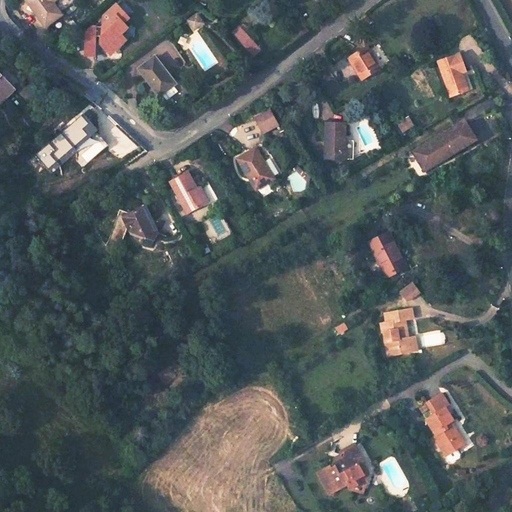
[(25,0),(44,26),(61,14),(52,2),(54,0),(25,0)]
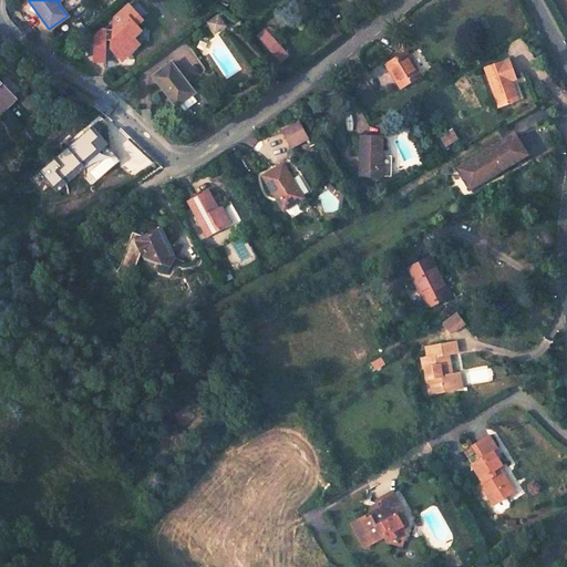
[(111,50),(133,50),(133,38),(142,29),(137,24),(143,20),(130,7),(114,21),(114,30),(105,30),(95,40),(95,63),(106,63),(106,40),(111,40),(111,50)]
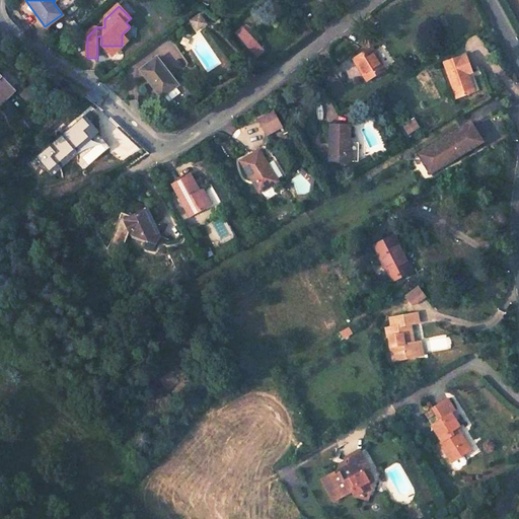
[(194,31),(206,25),(199,12),(187,18),(194,31)]
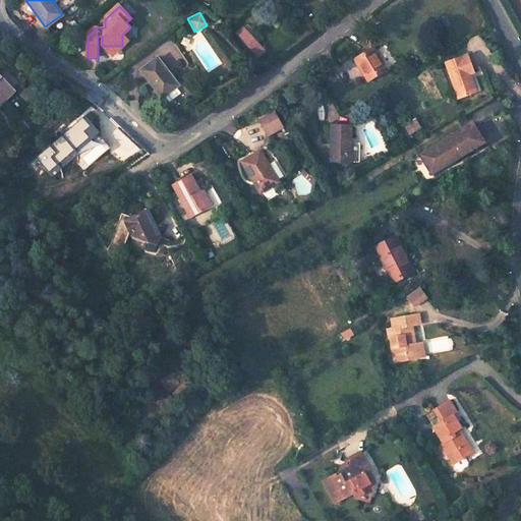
[(243,26),(237,32),(258,56),(265,50),(243,26)]
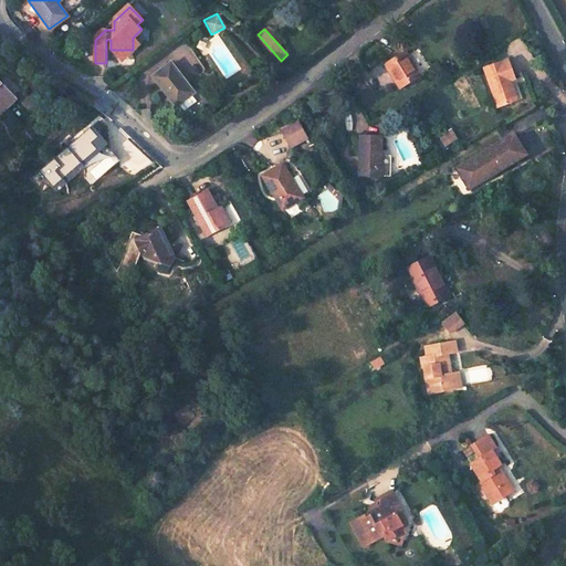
[(116,55),(122,60),(127,55),(133,50),(111,50),(116,55)]
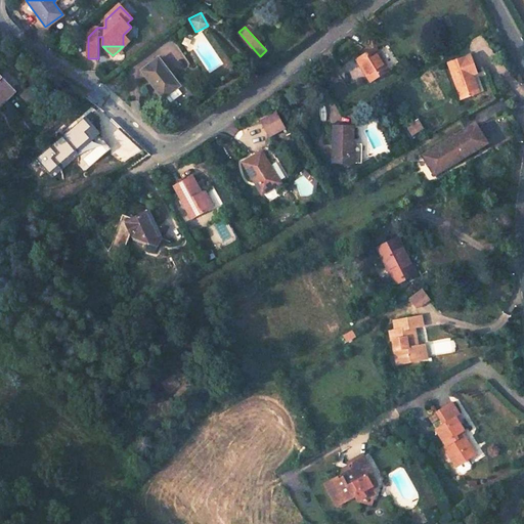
[(375,47),(355,58),(370,82),(389,71),(375,47)]
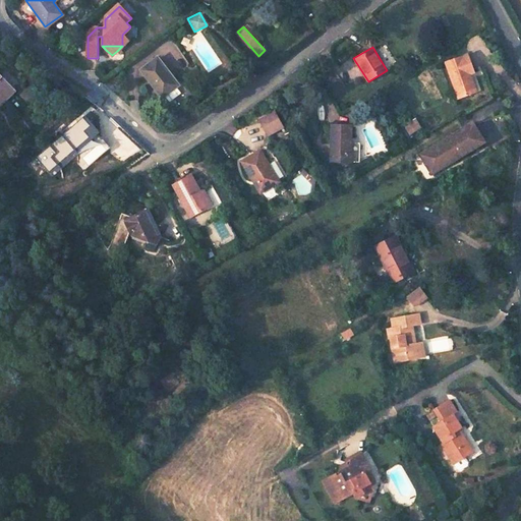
[(466,55),(446,63),(459,98),(476,92),(470,74),(473,73),(466,55)]
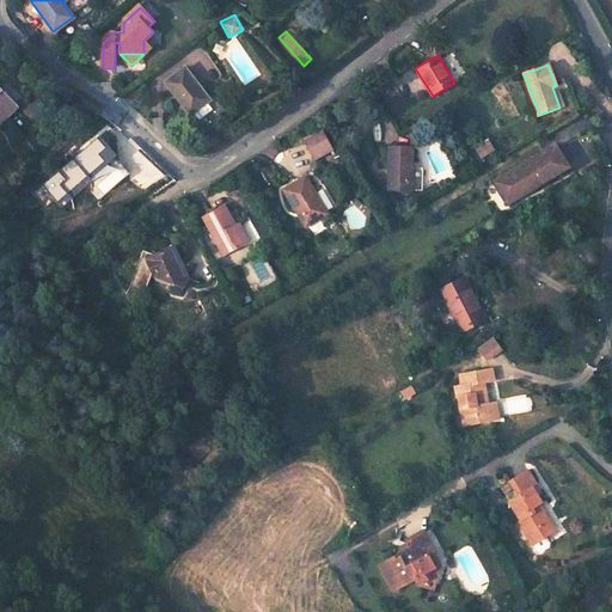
[(184,67),(165,83),(190,115),(209,101),(184,67)]
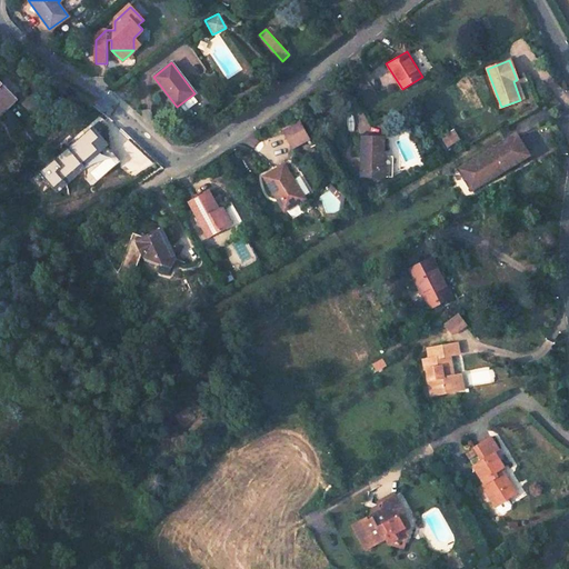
[(0,85),(0,113),(0,115),(16,100),(0,85)]
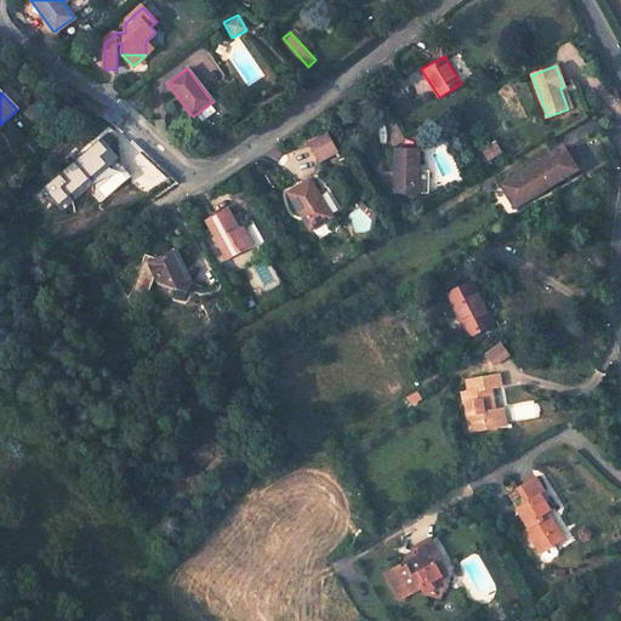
[(308,146),(319,163),(337,152),(328,135),(308,146)]
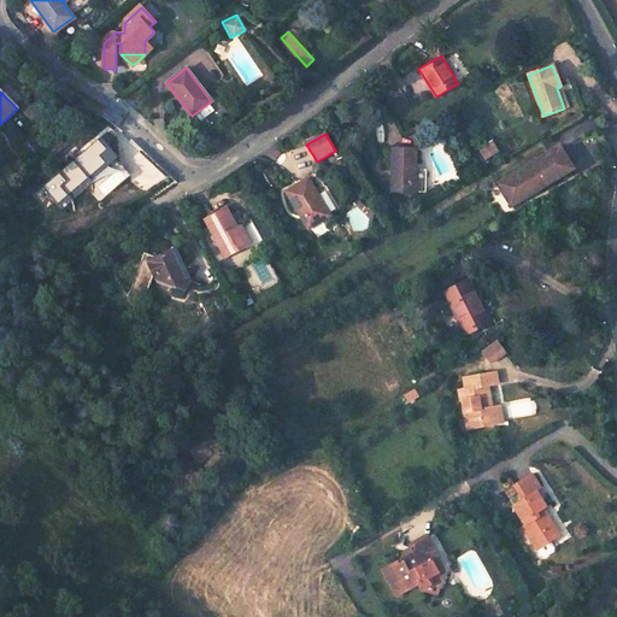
[(118,158),(101,137),(42,188),(60,209),(118,158)]
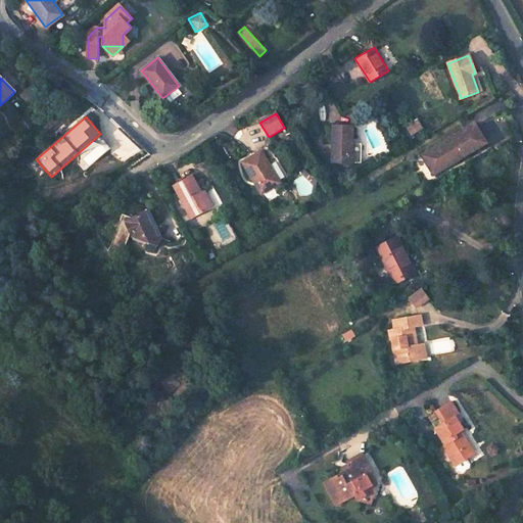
[(416,122),(406,127),(410,136),(421,131),(416,122)]
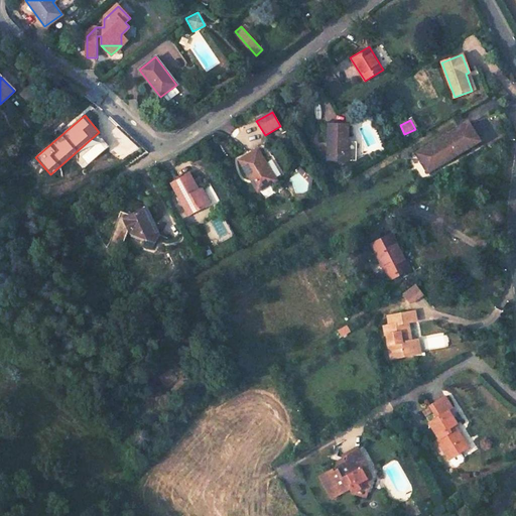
[(465,124),(412,155),(423,173),(476,143),(465,124)]
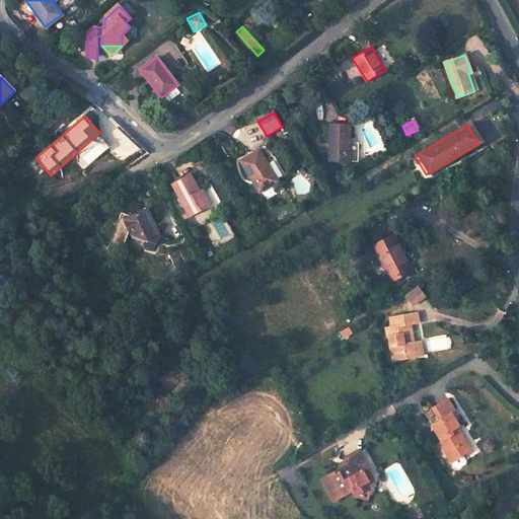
[(330,126),(329,160),(349,161),(358,161),(358,144),(350,144),(350,127),(330,126)]
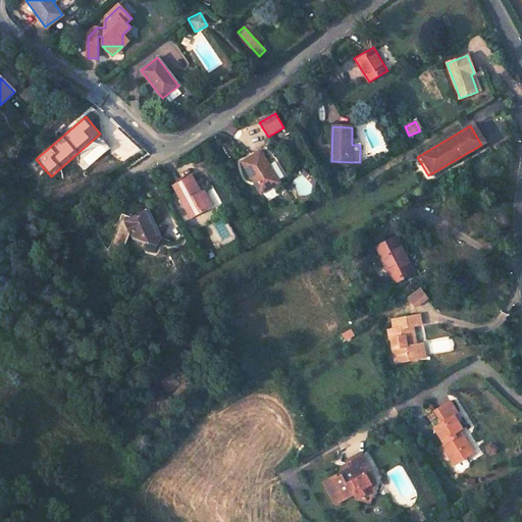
[(108,150),(101,143),(83,159),(90,166),(108,150)]
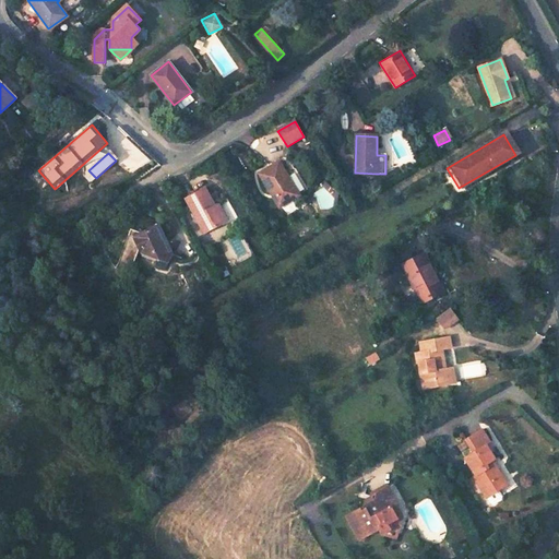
[(278,162),(260,174),(281,207),(299,195),(278,162)]
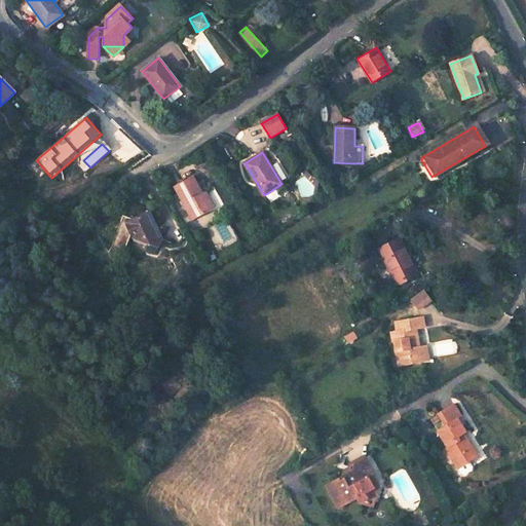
[(192,178),(175,188),(192,220),(213,208),(204,192),(201,193),(192,178)]
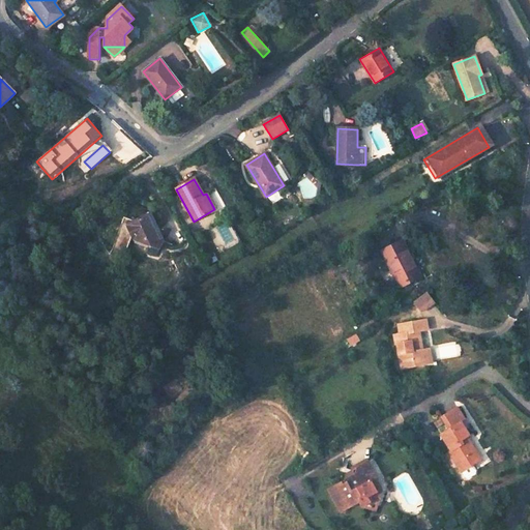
[(136,237),(151,242),(154,251),(152,257),(159,260),(163,252),(160,248),(160,247),(167,245),(153,217),(138,225),(128,221),(116,249),(128,254),(136,237)]
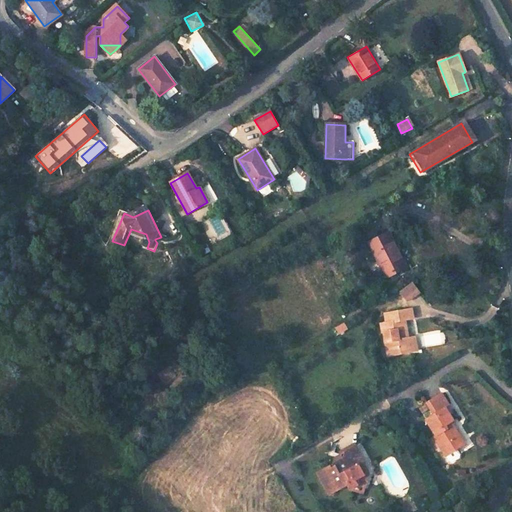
[(388,233),(369,243),(387,277),(405,268),(388,233)]
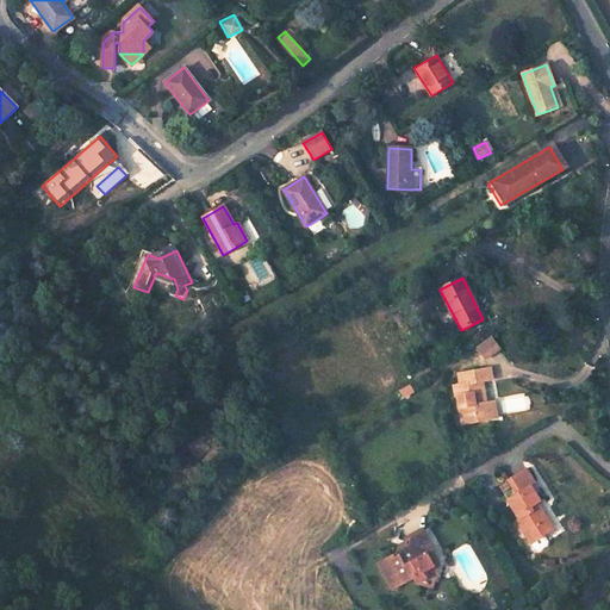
[(492,335),(475,344),(484,359),(502,348),(492,335)]
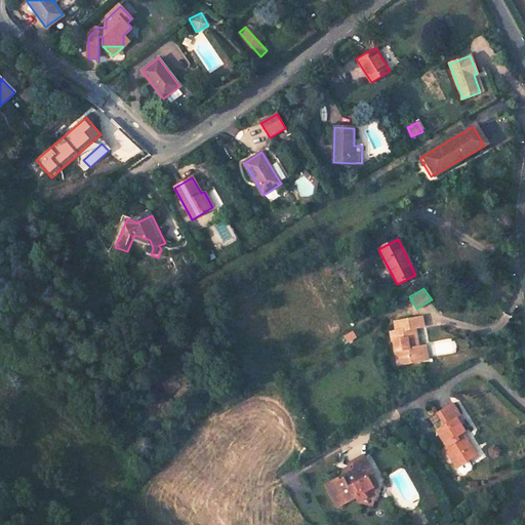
[(419,316),(399,320),(401,329),(397,330),(393,330),(394,339),(397,339),(398,349),(396,350),(398,364),(426,359),(423,346),(418,346),(415,327),(421,326),(419,316)]
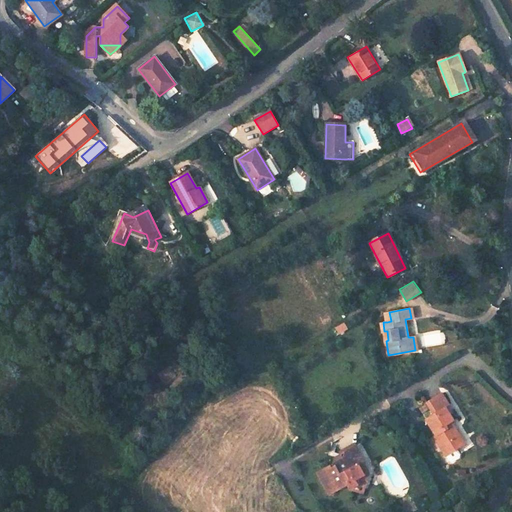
[(343,322),(334,326),(337,333),(346,329),(343,322)]
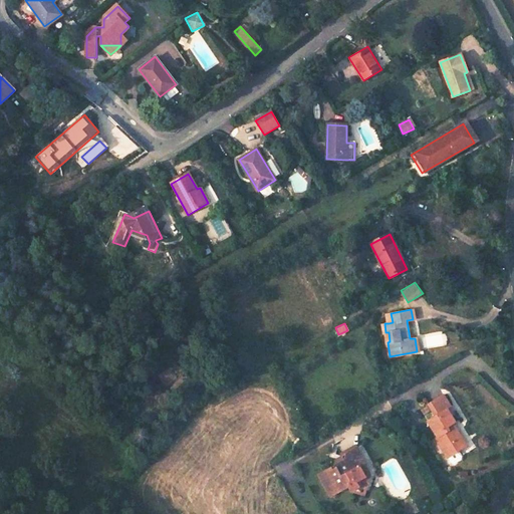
[(429,421),(439,437),(437,438),(448,458),(459,452),(462,450),(457,441),(463,438),(454,424),(459,421),(451,408),(454,407),(447,395),(430,405),(437,417),(429,421)]
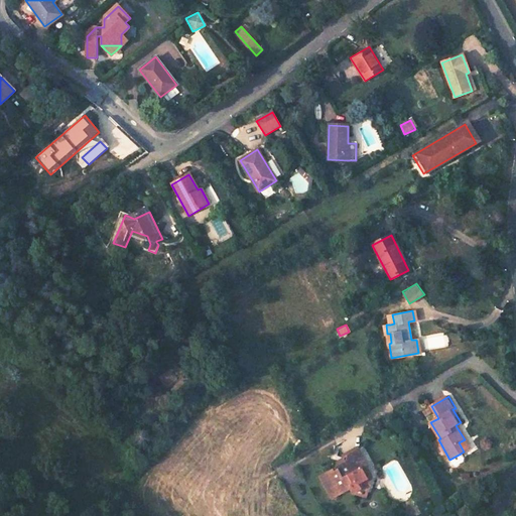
[(470,448),(465,439),(459,442),(464,452),(470,448)]
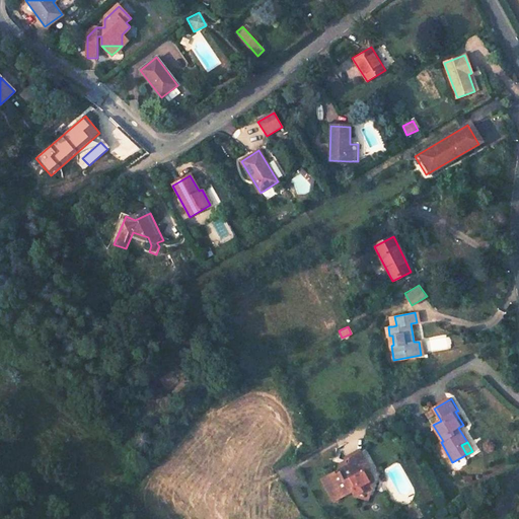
[(350,462),(340,468),(321,478),(335,500),(353,489),(356,494),(363,490),(361,485),(369,479),(363,468),(367,466),(368,465),(360,451),(351,456),(350,462)]
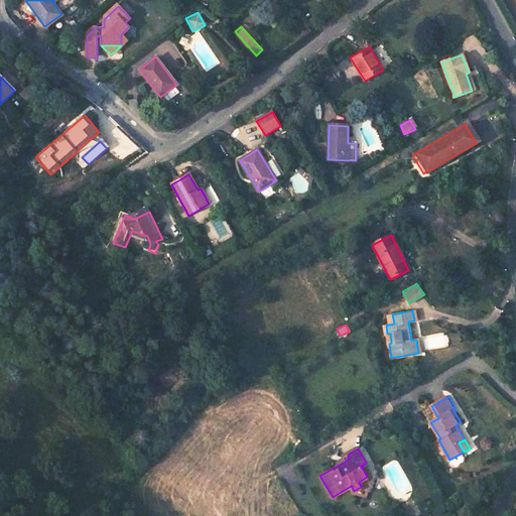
[(338,466),(348,460),(349,454),(340,459),(338,466)]
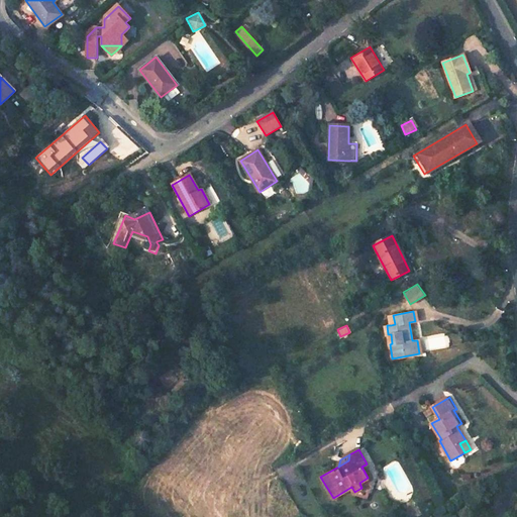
[(461,454),(450,460),(453,466),(456,467),(463,462),(464,459),(461,454)]
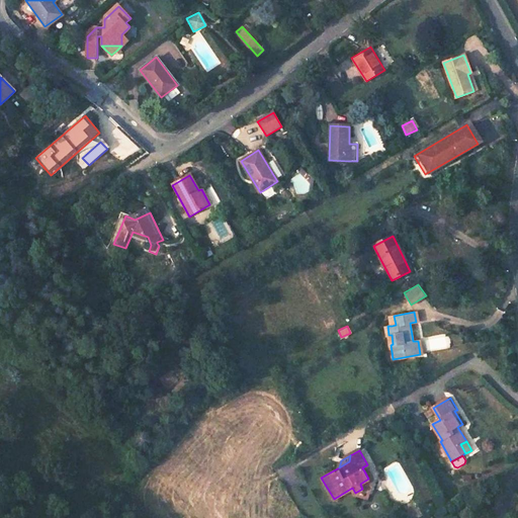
[(367,496),(372,477),(366,465),(362,467),(368,479),(360,484),(362,489),(355,493),(367,496)]
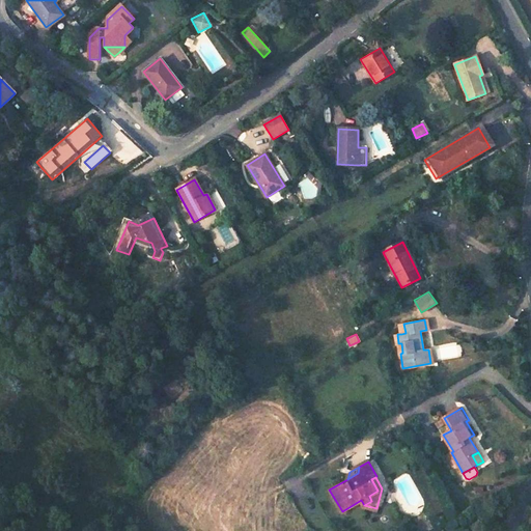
[(419,527),(430,521),(428,516),(417,524),(419,527)]
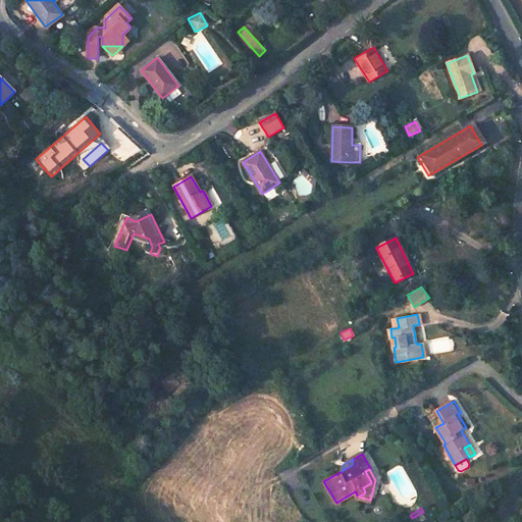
[(423,512),(412,518),(414,521),(421,521),(427,519),(423,512)]
